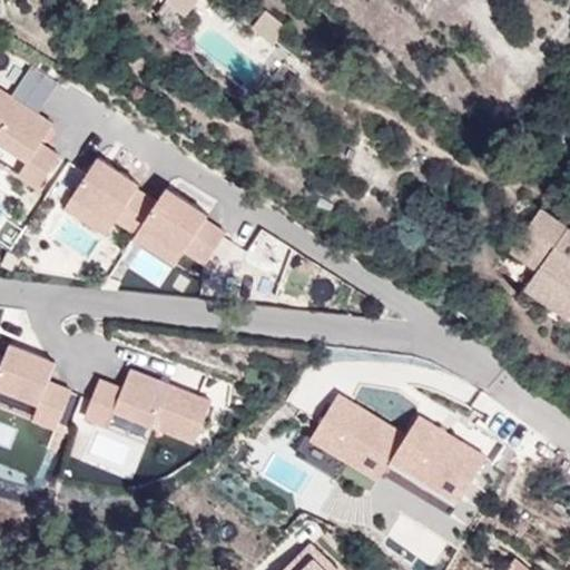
[(166,0),(185,15),(196,0),(166,0)]
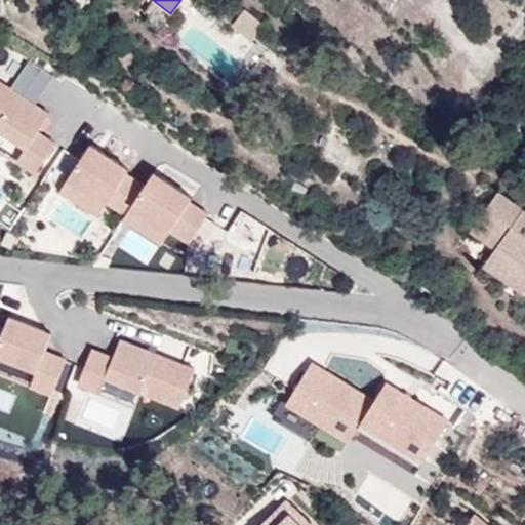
[(266,25),(246,8),(234,25),(252,40),(266,25)]
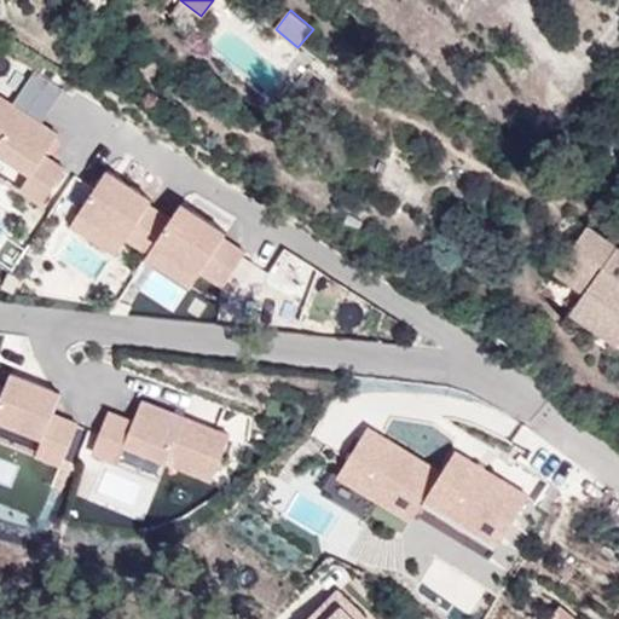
[(0,97),(0,152),(33,174),(22,190),(42,203),(65,169),(45,156),(58,136),(0,97)]
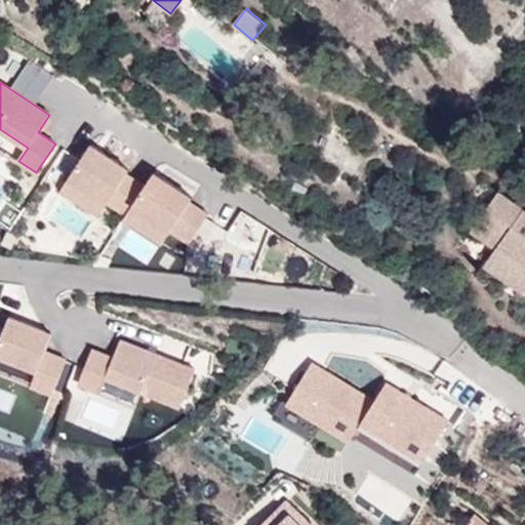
[(147,186),(127,173),(130,169),(92,144),(71,175),(109,201),(128,213),(147,186)]
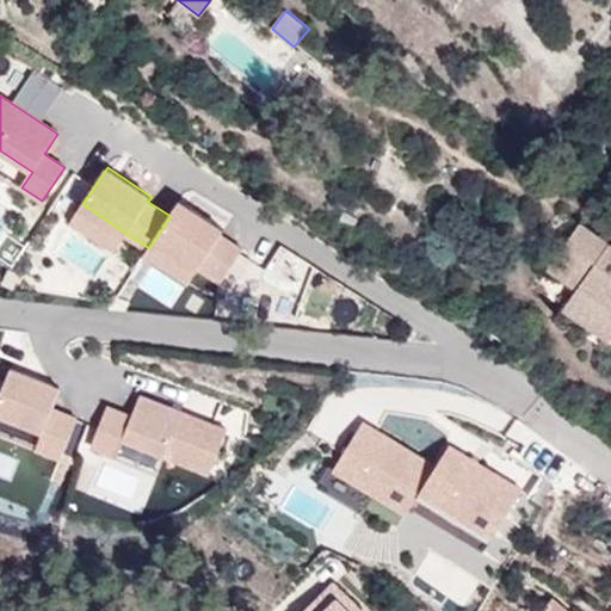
[(244,250),(222,235),(224,229),(180,201),(171,216),(156,238),(201,266),(222,282),(244,250)]
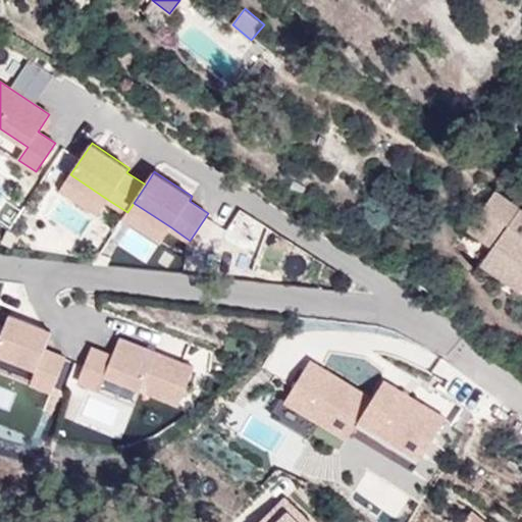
[(108,200),(70,174),(62,188),(100,212),(108,200)]
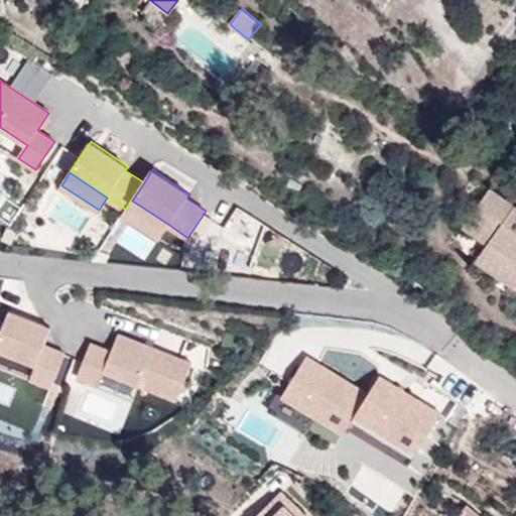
[(515,206),(490,188),(463,224),(489,243),(515,262),(515,206)]
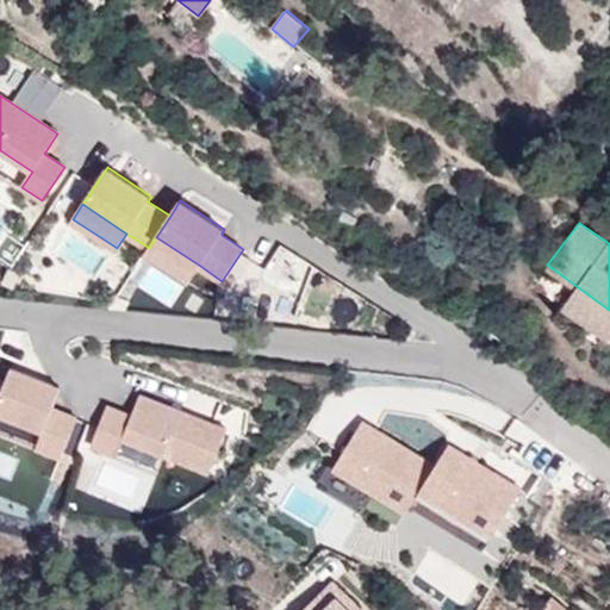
[(200,266),(156,237),(149,248),(145,251),(190,281),(200,266)]
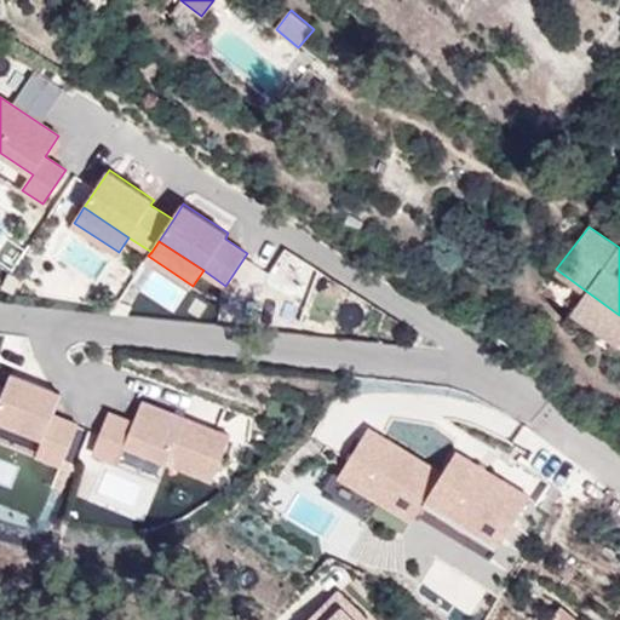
[(619,344),(619,315),(587,292),(573,311),(619,344)]
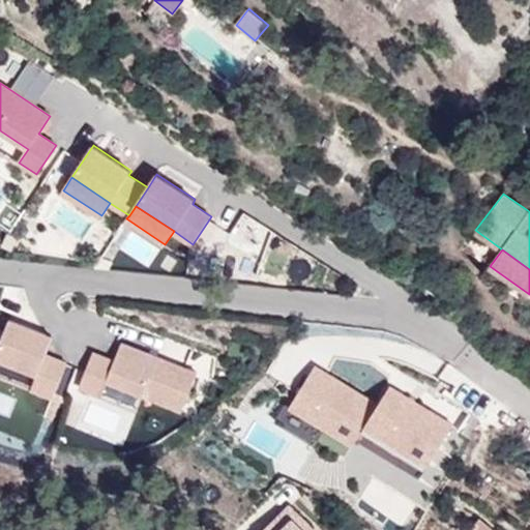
[(48,352),(54,334),(11,318),(0,345),(0,355),(39,372),(33,386),(55,394),(68,360),(48,352)]
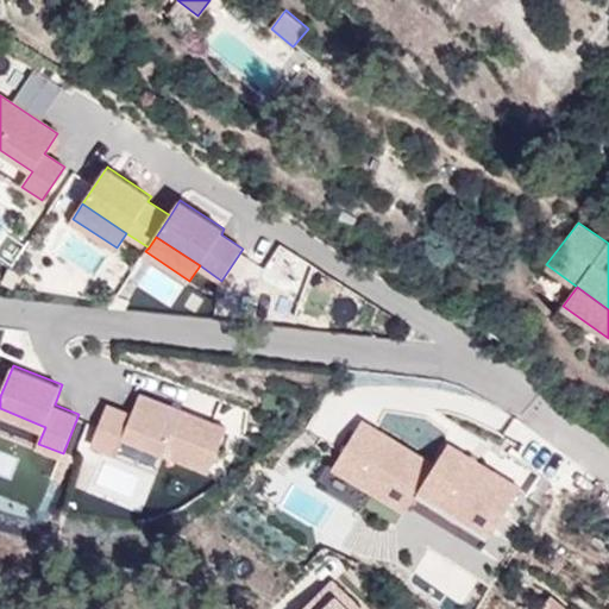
[(212,470),(228,427),(142,393),(133,413),(110,403),(94,441),(118,452),(125,435),(212,470)]
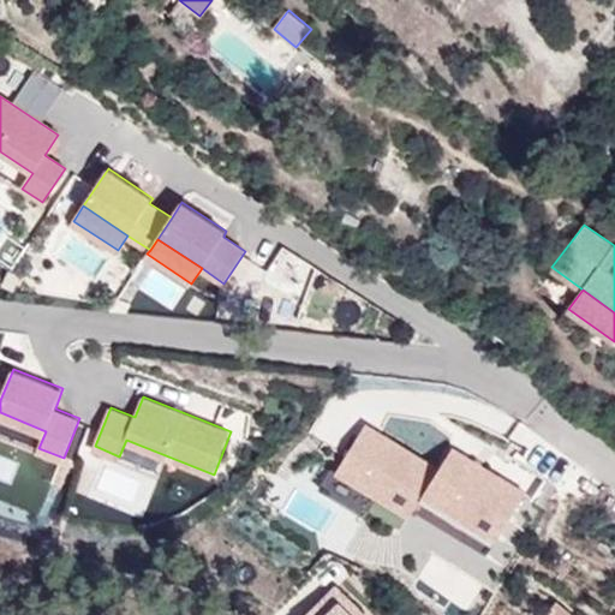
[(411,517),(415,509),(424,494),(440,470),(365,424),(336,471),(411,517)]
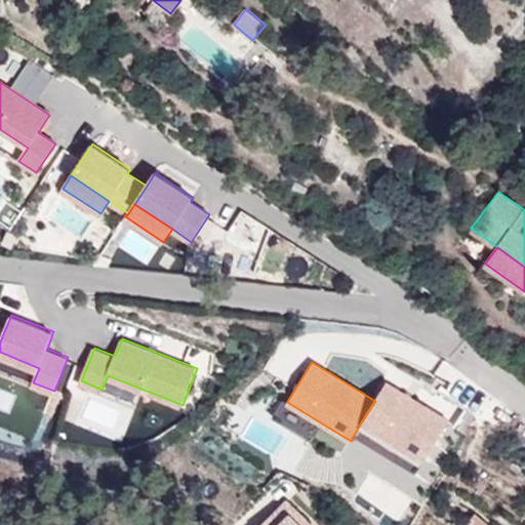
[(375,401),(362,421),(425,460),(449,420),(387,381),(375,401)]
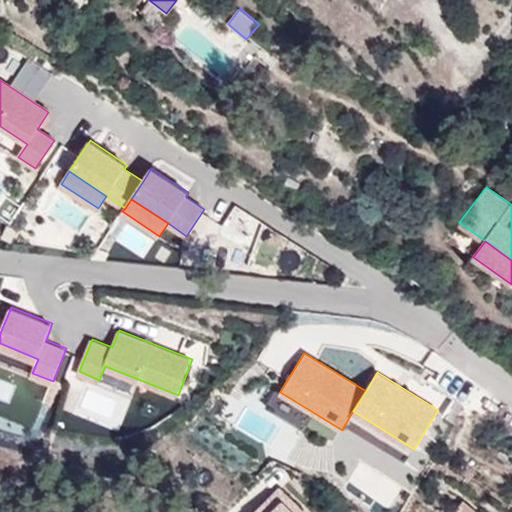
[(353,411),(345,424),(406,461),(414,449),(353,411)]
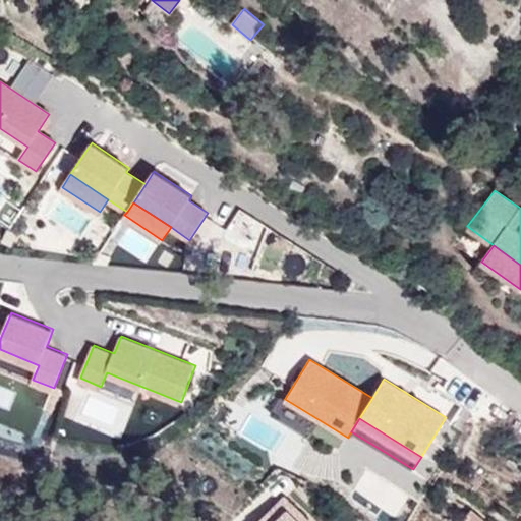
[(257,520),(303,520),(281,499),(257,520)]
